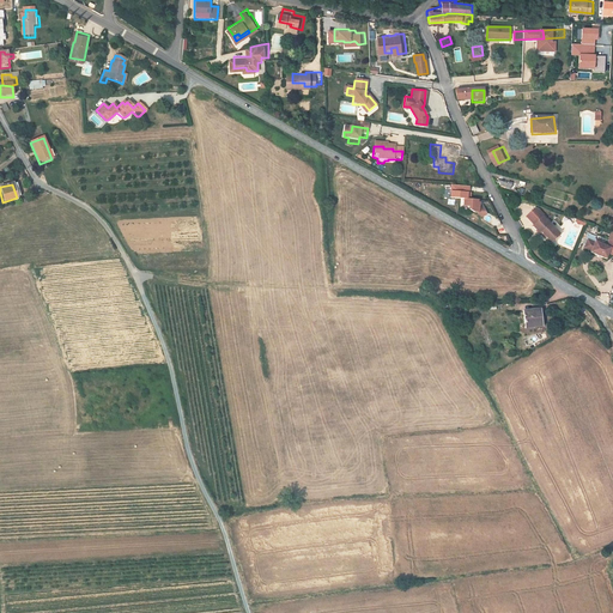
[(468,189),(451,188),(450,201),(465,202),(463,210),(469,210),(469,212),(474,216),(478,216),(478,217),(483,219),(486,218),(483,210),(479,210),(479,206),(478,206),(478,202),(471,202),(471,196),(467,196),(468,189)]
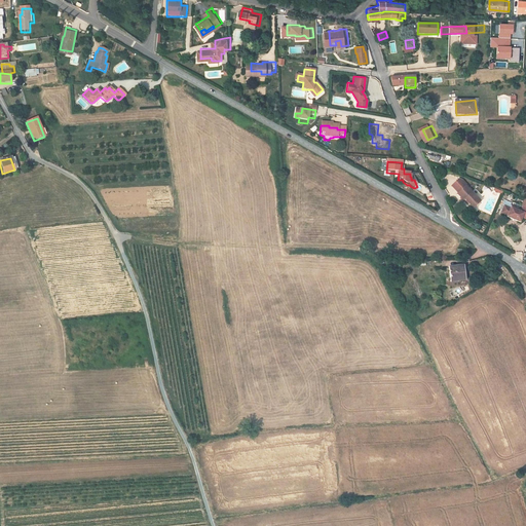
[(461,191),(460,192),(470,202),(471,201),(472,203),(471,203),(475,208),(484,199),(474,189),(475,188),(473,186),(472,187),(468,184),(470,183),(465,179),(462,178),(455,184),(461,191)]
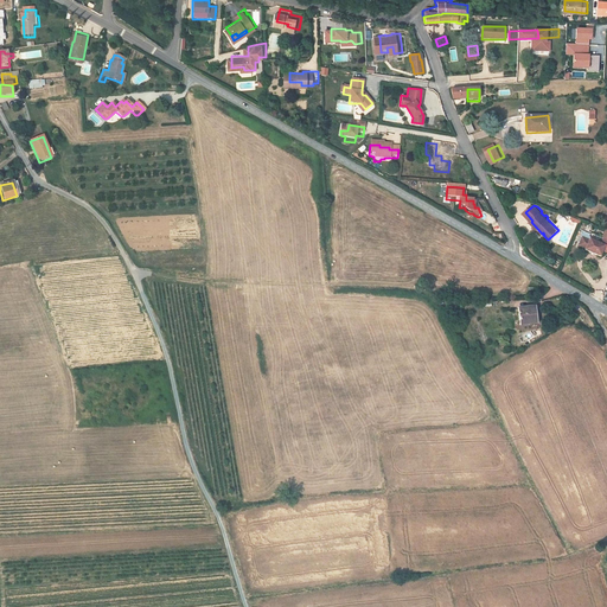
[(588,250),(604,257),(606,251),(606,234),(606,237),(606,238),(605,244),(593,238),(594,237),(592,237),(593,235),(585,230),(582,236),(586,237),(581,246),(588,249),(588,250)]
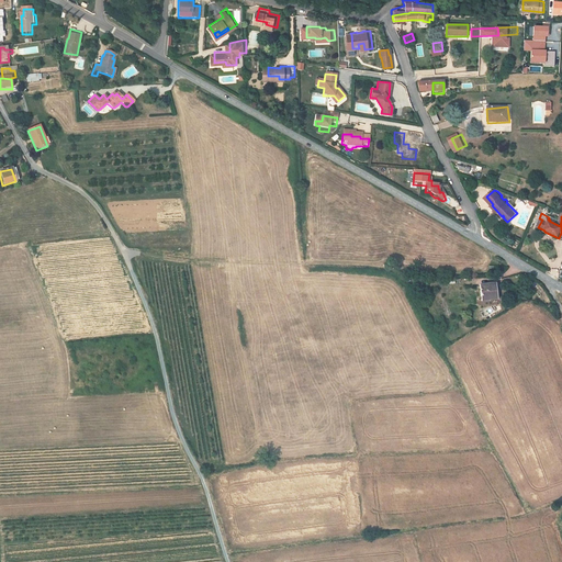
[(480,284),(481,300),(496,299),(495,283),(480,284)]
